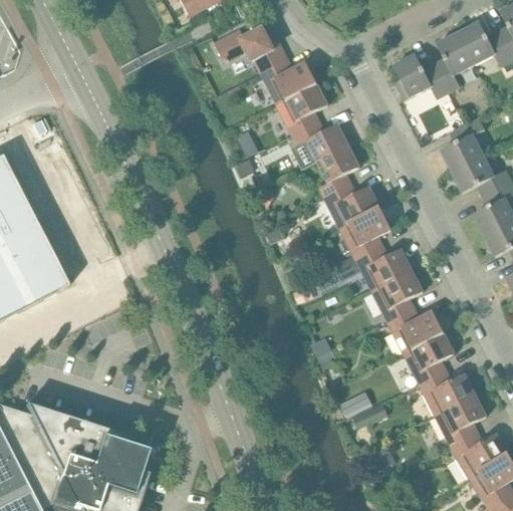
[(181,0),(189,16),(219,0),(181,0)]
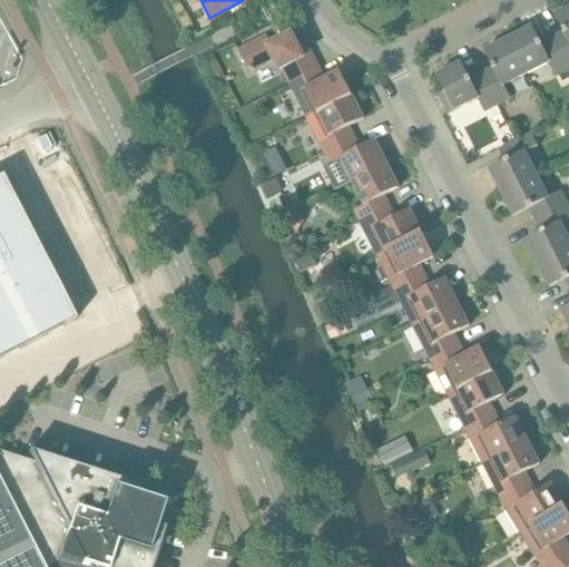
[(562,29),(550,35),(567,67),(568,65),(568,5),(553,12),(562,29)]
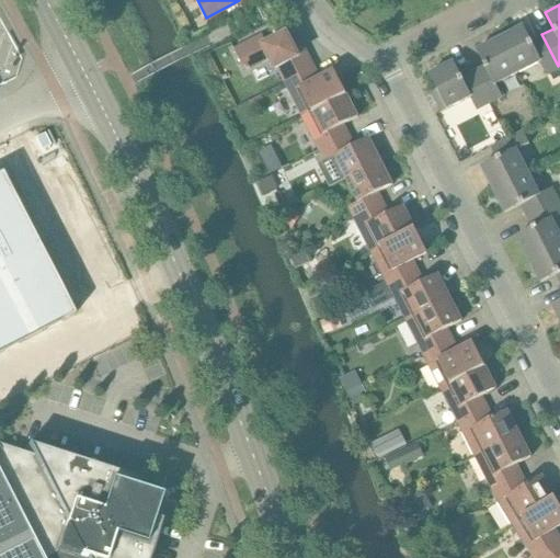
[(522,24),(499,36),(516,70),(538,59),(545,72),(558,66),(541,34),(529,41),(522,24)]
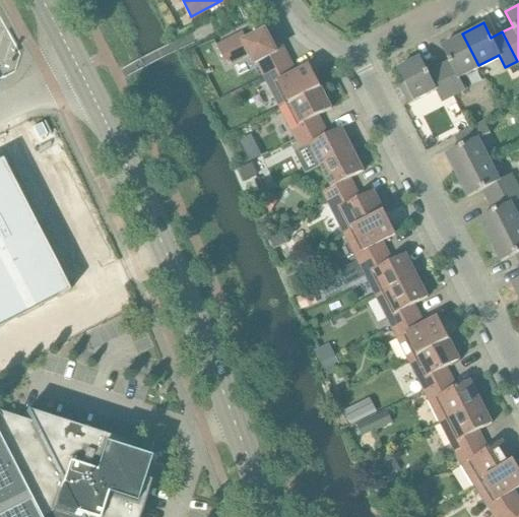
[(242,30),(216,44),(226,64),(249,52),(254,62),(256,61),(262,74),(289,60),(279,39),(276,33),(268,37),(264,28),(246,38),(242,30)]
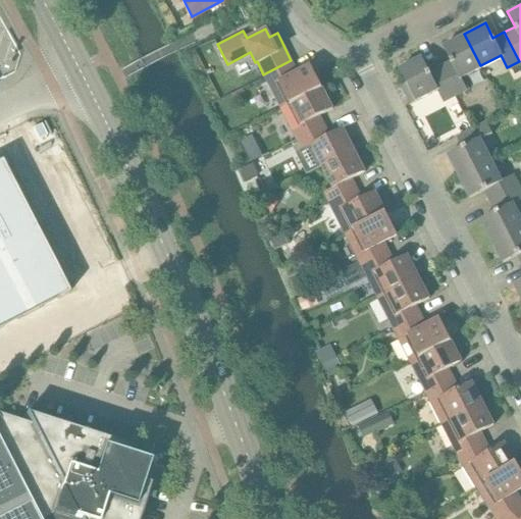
[(450,59),(439,64),(454,94),(466,88),(460,76),(480,65),(464,34),(443,44),(450,59)]
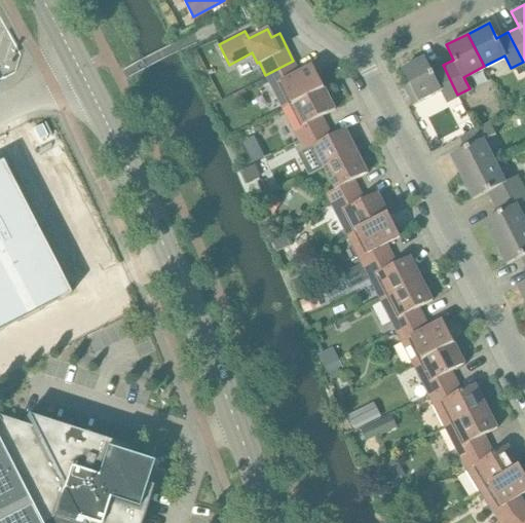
[(457,95),(443,65),(432,71),(424,55),(402,68),(408,81),(403,84),(412,103),(440,88),(446,101),(457,95)]
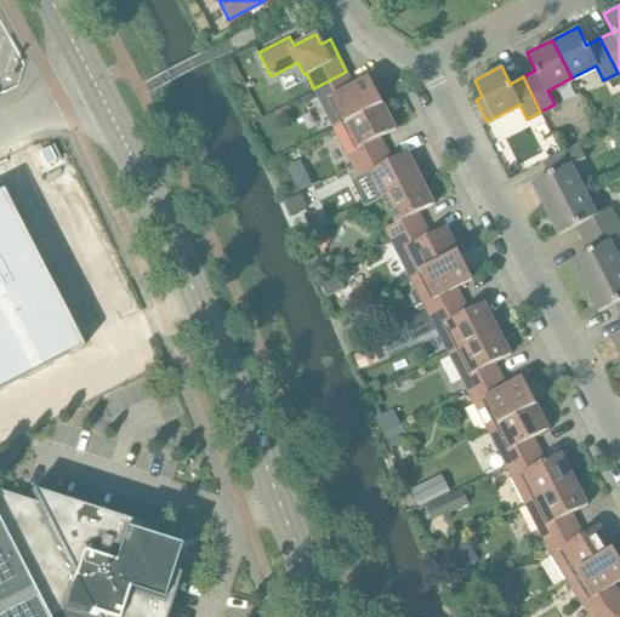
[(346,72),(313,89),(333,126),(343,120),(381,101),(368,75),(352,84),(347,73),(346,72)]
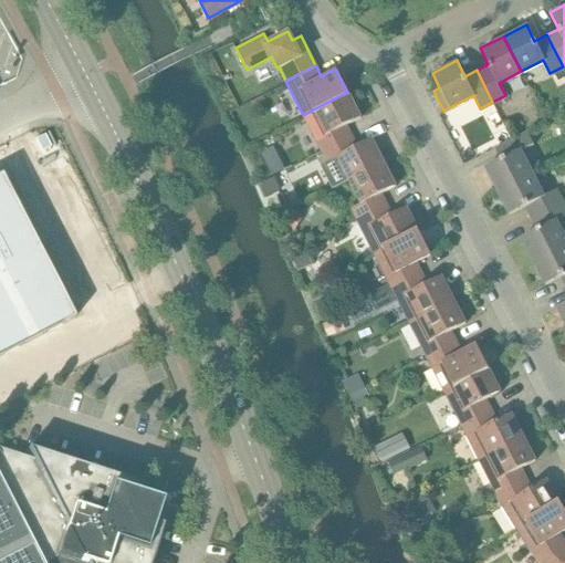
[(313,110),(303,115),(315,138),(321,149),(345,137),(352,134),(346,123),(359,116),(347,92),(313,110)]
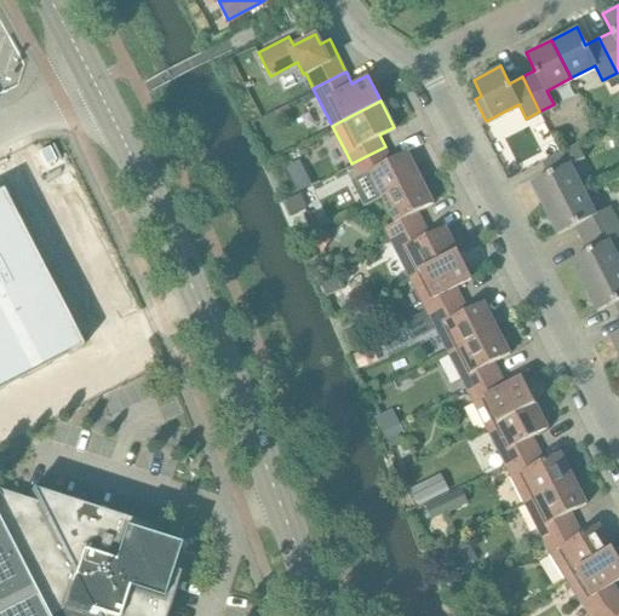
[(531,182),(544,207),(583,188),(569,163),(584,156),(577,143),(542,160),(548,173),(531,182)]
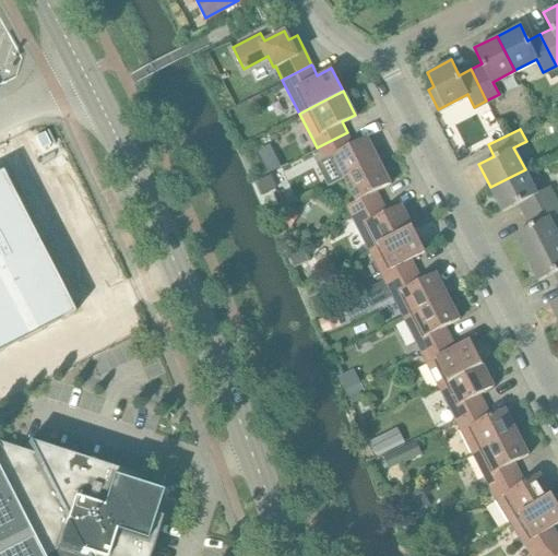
[(341,135),(317,148),(322,158),(332,153),(344,176),(378,158),(366,135),(353,142),(347,132),(341,135)]
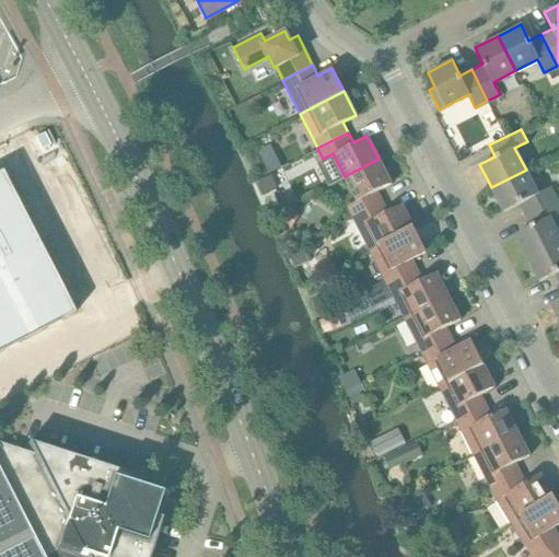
[(257,149),(268,171),(281,165),(269,142),(257,149)]
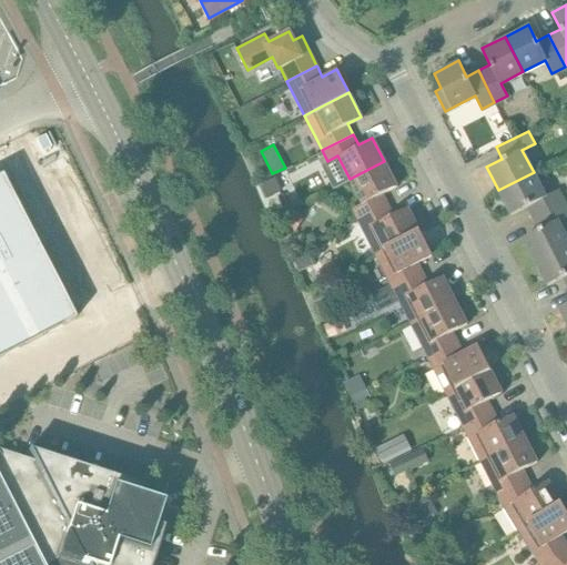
[(384,161),(350,179),(361,202),(351,207),(357,219),(382,207),(388,202),(383,191),(396,184),(384,161)]
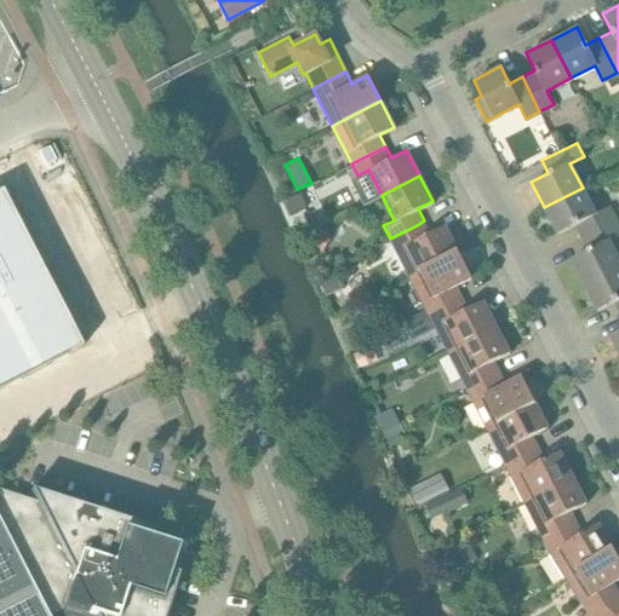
[(574,224),(582,237),(615,219),(608,206),(595,212),(583,188),(544,207),(557,232),(574,224)]
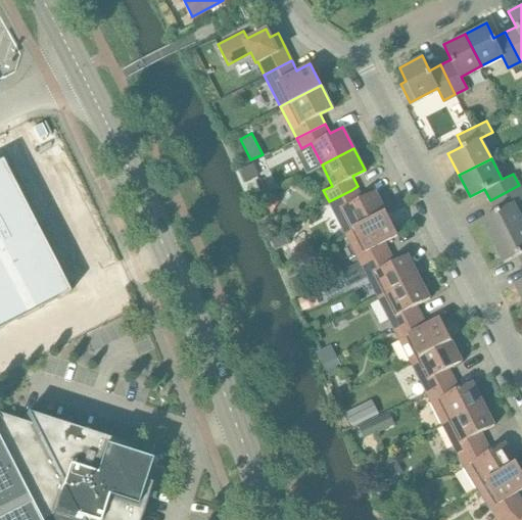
[(0,325),(67,291),(25,207),(25,206),(28,205),(26,201),(17,204),(16,201),(20,199),(0,160),(0,325)]
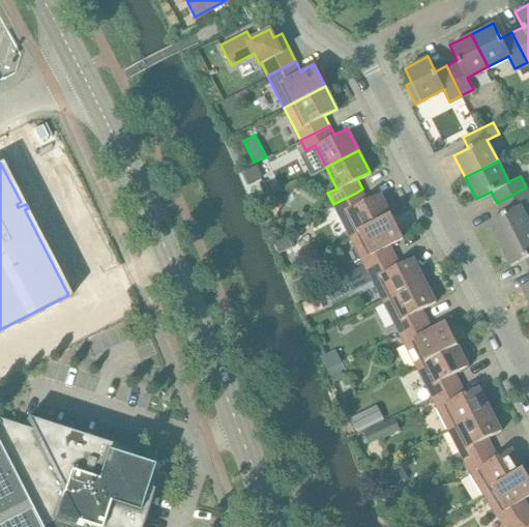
[(256,164),(243,170),(248,182),(262,176),(256,164)]
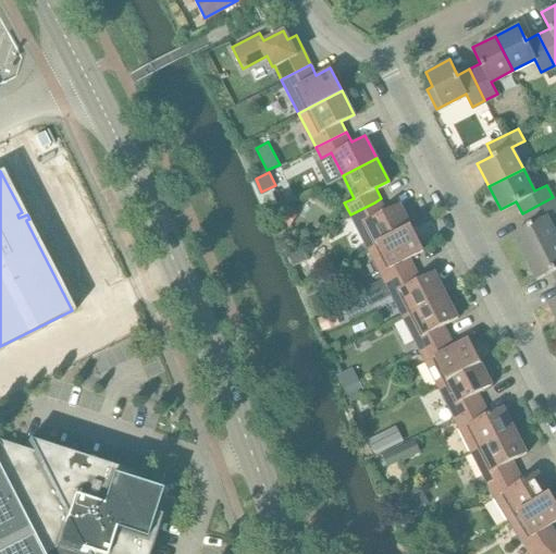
[(511,233),(523,256),(555,238),(555,234),(546,216),(555,211),(555,204),(553,197),(522,213),(528,224),(511,233)]
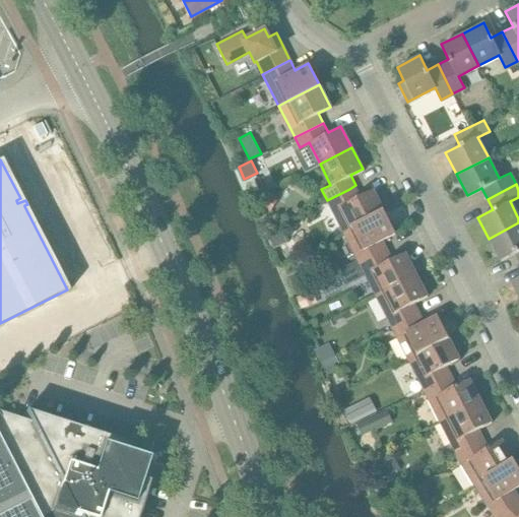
[(349,189),(327,200),(342,232),(383,210),(373,189),(361,195),(355,185),(349,189)]
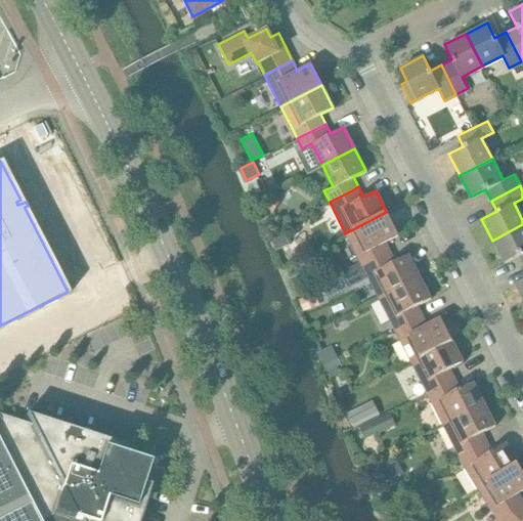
[(274,211),(281,199),(270,191),(263,204),(274,211)]
